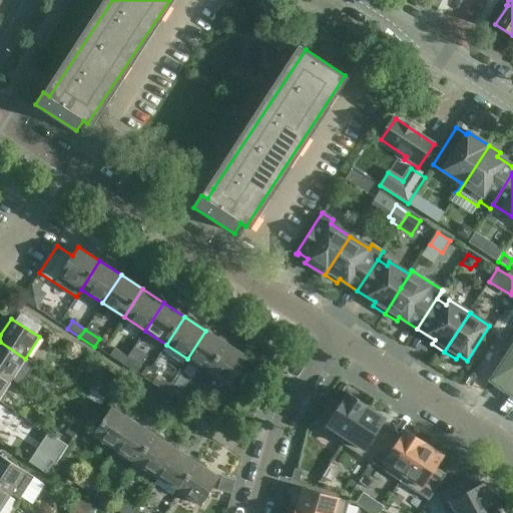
[(227,345),(205,331),(187,359),(209,373),(227,345)]
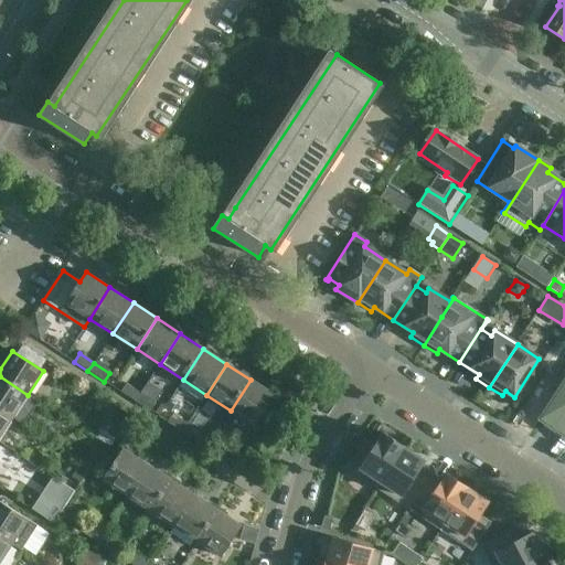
[(564,375),(552,376),(548,382),(556,394),(541,419),(564,436),(564,375)]
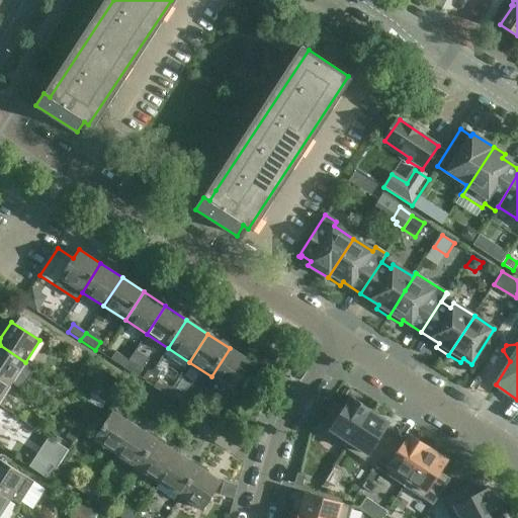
[(0,345),(0,376),(11,383),(20,390),(33,368),(25,362),(0,345)]
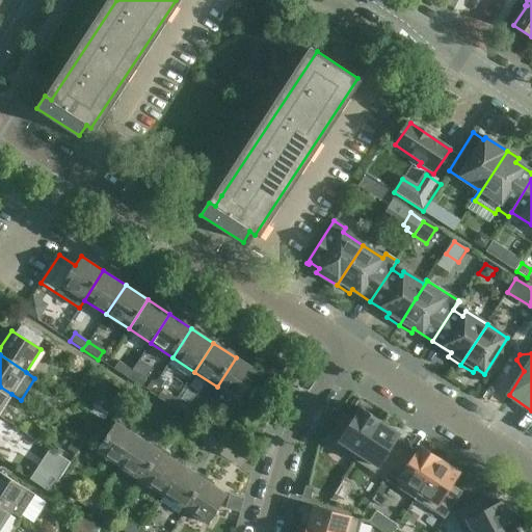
[(236,357),(217,387),(239,400),(258,372),(236,357)]
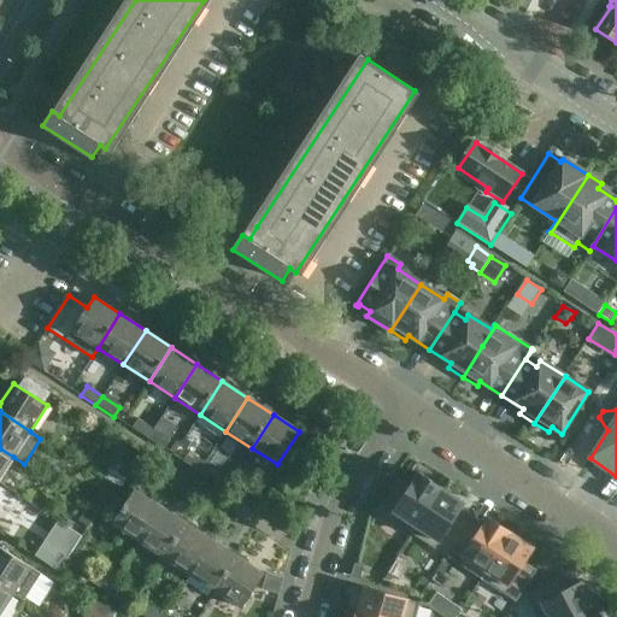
[(137,419),(131,429),(147,440),(153,430),(137,419)]
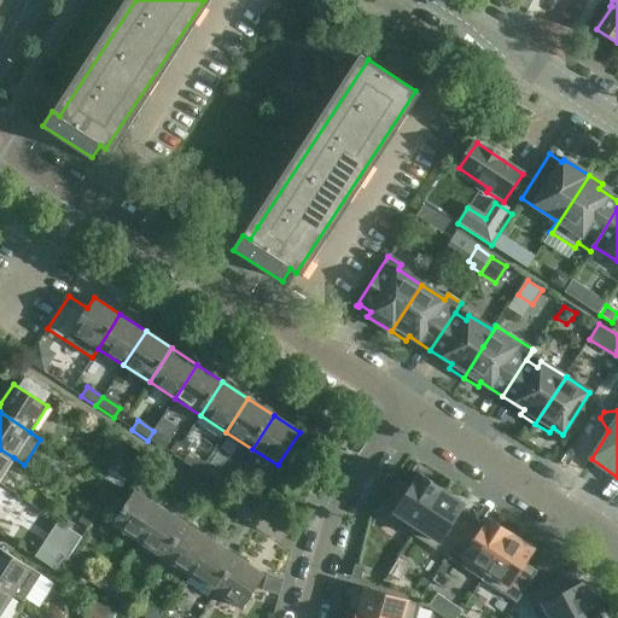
[(163,450),(170,441),(153,431),(147,441),(163,450)]
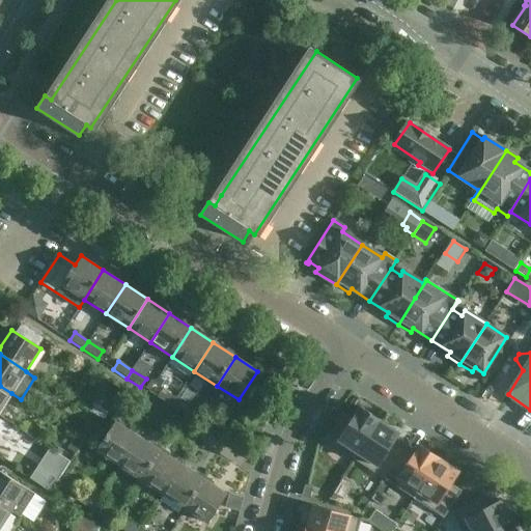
[(100,379),(95,396),(104,399),(109,381),(100,379)]
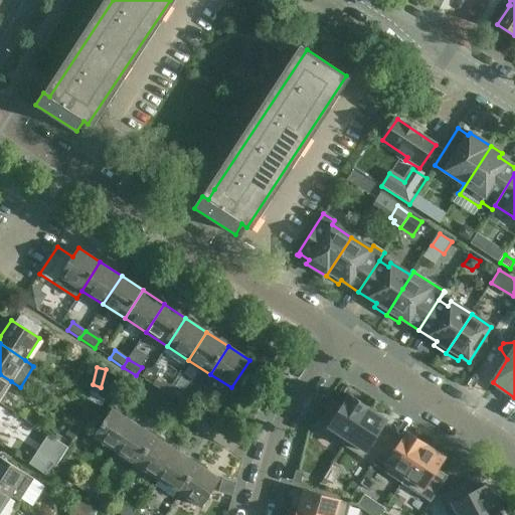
[(0,374),(0,397),(11,381),(0,374)]
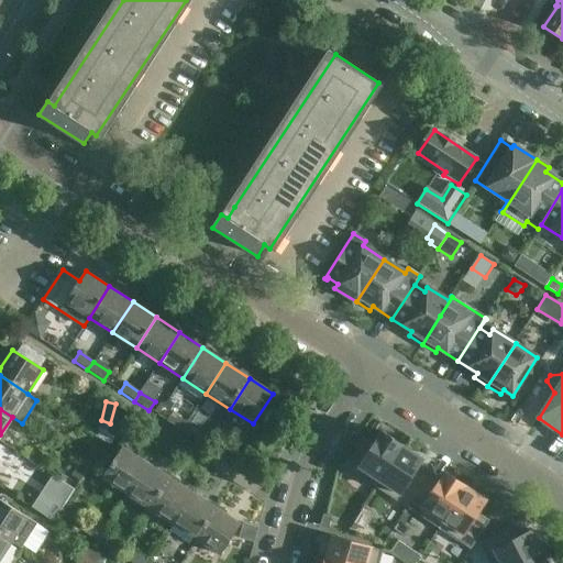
[(172,414),(166,421),(181,431),(187,422),(172,414)]
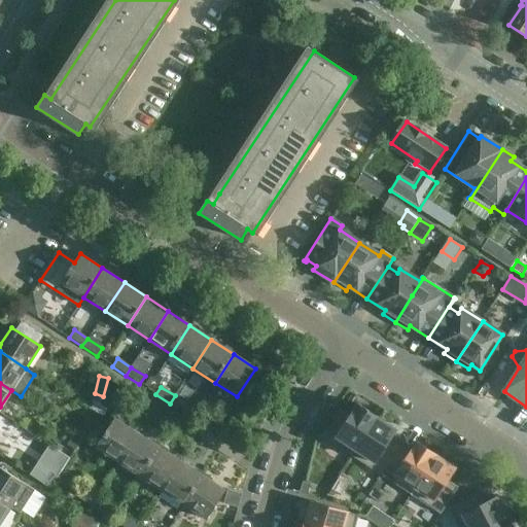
[(184,413),(189,405),(175,395),(170,403),(184,413)]
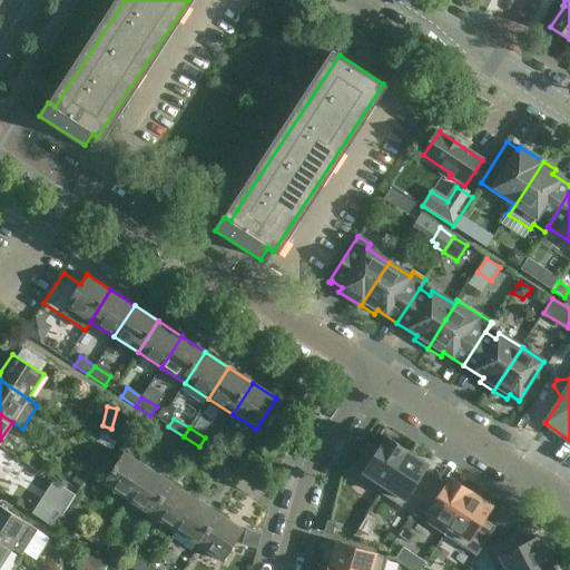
[(366,443),(347,472),(380,494),(408,451),(387,438),(379,451),(366,443)]
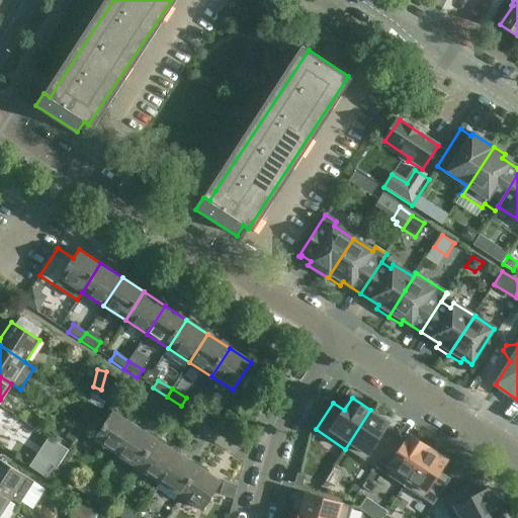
[(370,410),(345,449),(374,467),(392,441),(382,435),(382,434),(390,422),(370,410)]
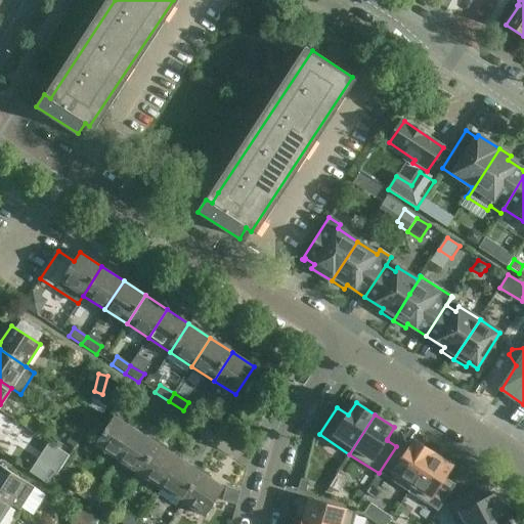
[(92,421),(85,416),(76,430),(83,435),(92,421)]
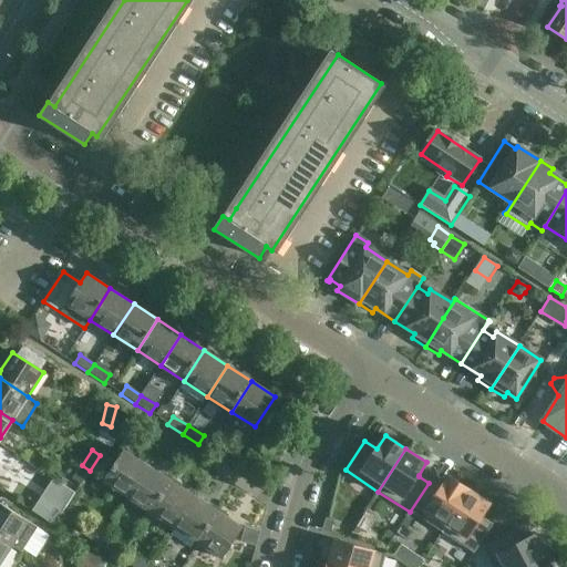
[(226,450),(220,457),(239,468),(244,461),(226,450)]
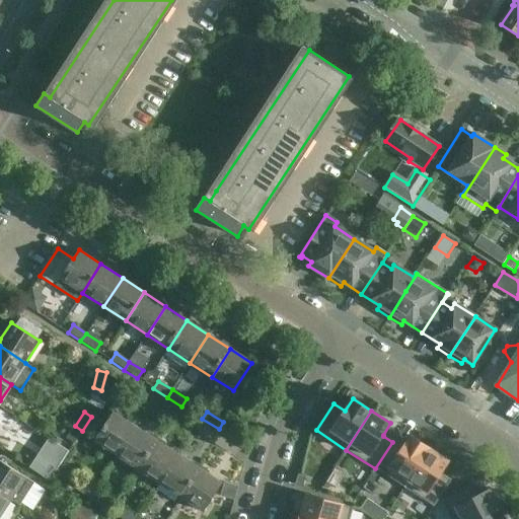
[(117,455),(136,427),(114,413),(95,441),(106,448),(117,455)]
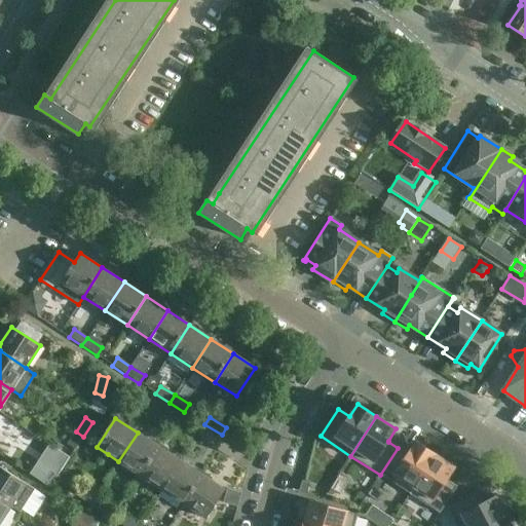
[(67,445),(74,450),(83,437),(76,431),(67,445)]
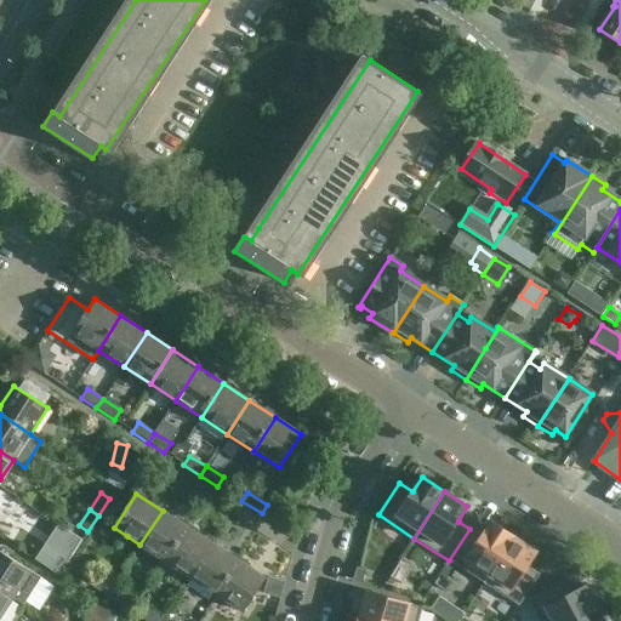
[(188,528),(163,511),(140,545),(165,562),(188,528)]
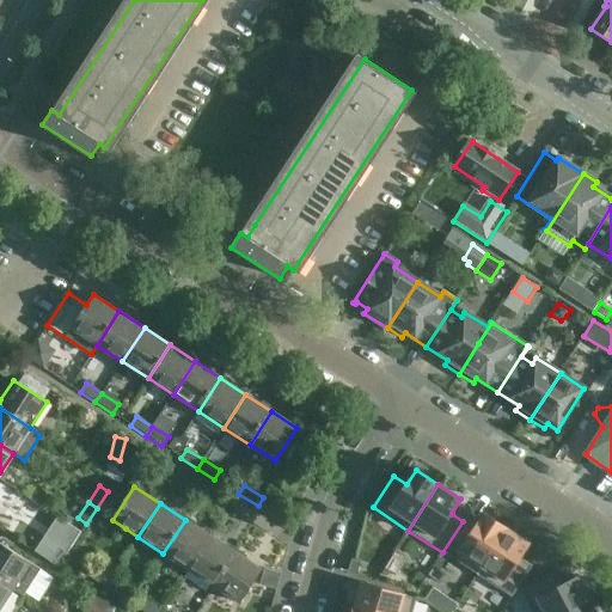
[(463,521),(442,552),(477,575),(507,528),(484,514),(475,528),(463,521)]
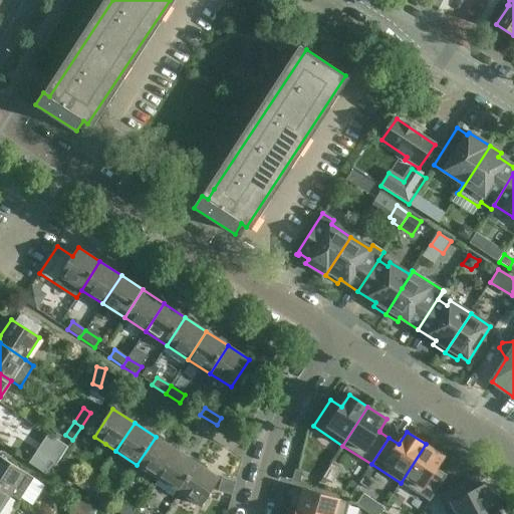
[(137,465),(159,479),(177,451),(156,437),(137,465)]
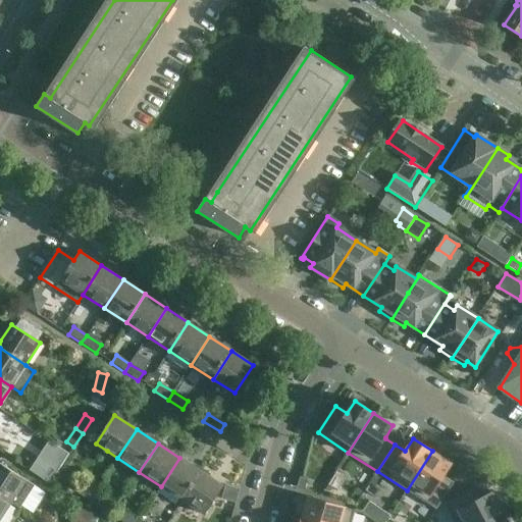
[(432,451),(407,490),(436,510),(454,483),(444,476),(452,464),(432,451)]
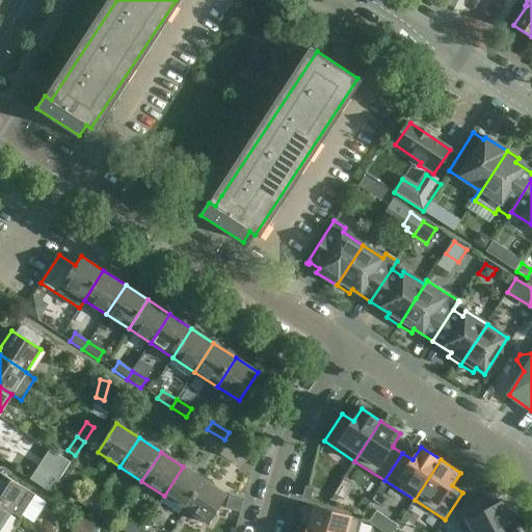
[(205,481),(183,467),(164,496),(186,510),(205,481)]
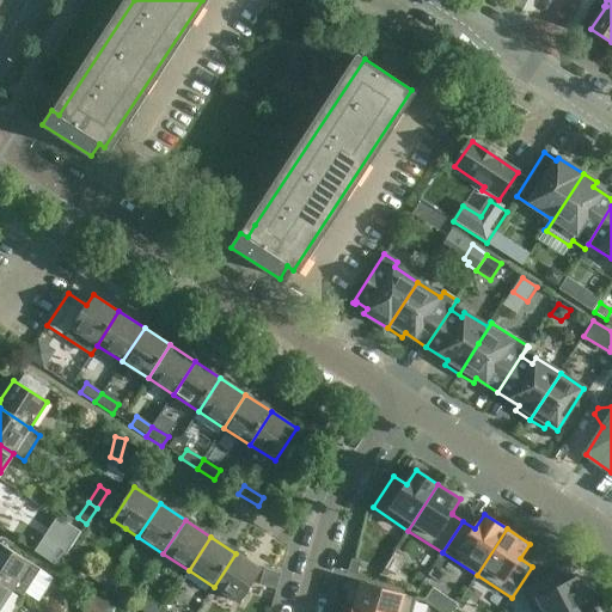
[(0,581),(13,591),(23,597),(40,569),(0,543),(0,581)]
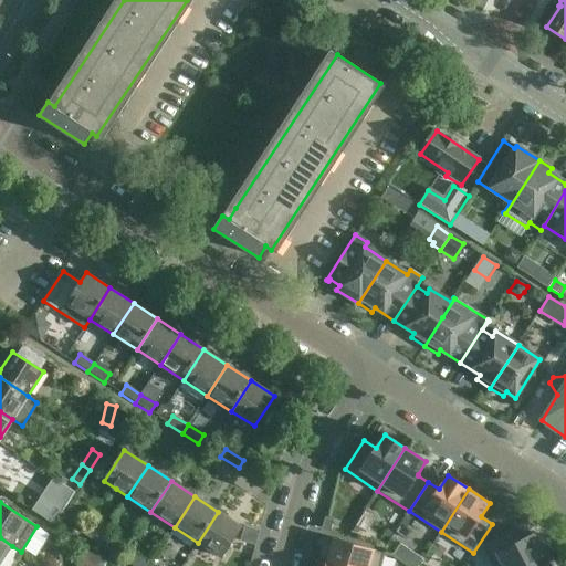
[(218,512),(198,543),(221,558),(241,527),(218,512)]
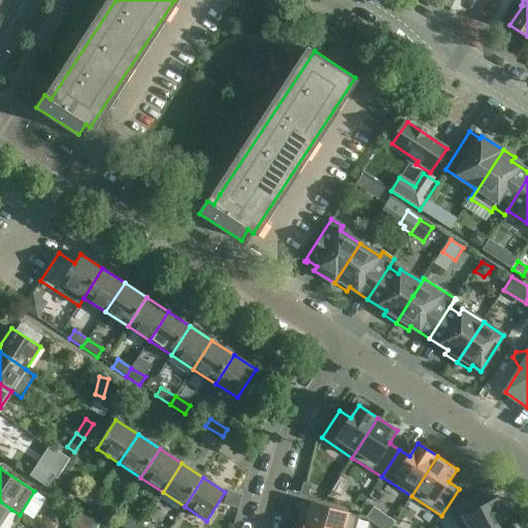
[(300,494),(300,495),(307,497),(307,496),(311,485),(303,483),(300,494)]
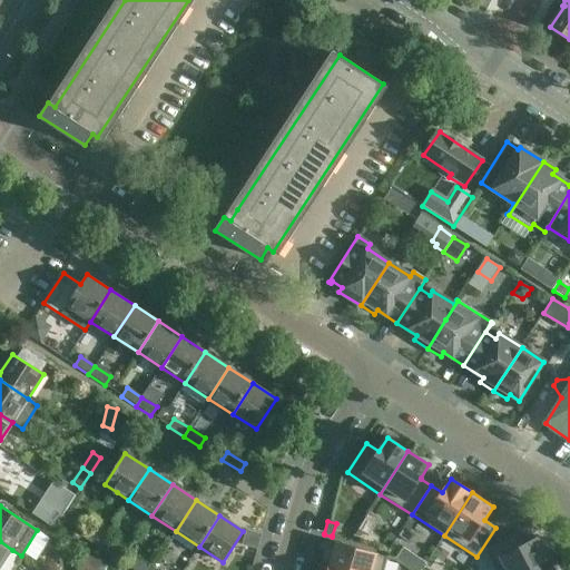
[(88,529),(82,538),(97,547),(102,539),(88,529)]
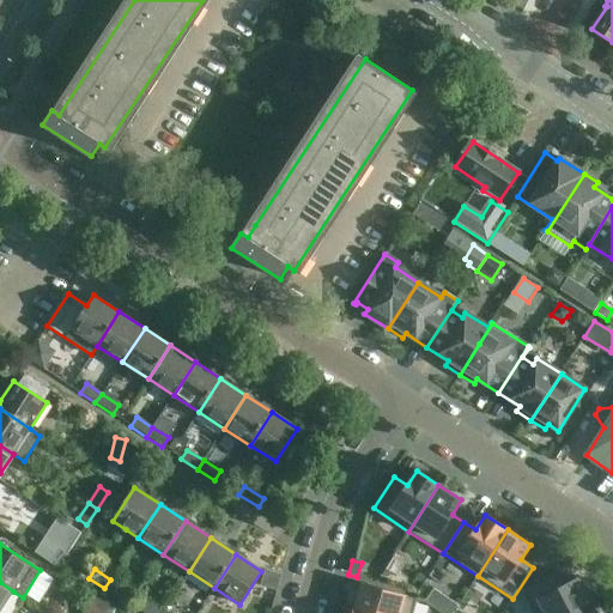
[(556,574),(523,590),(534,612),(570,612),(592,602),(578,578),(563,587),(556,574)]
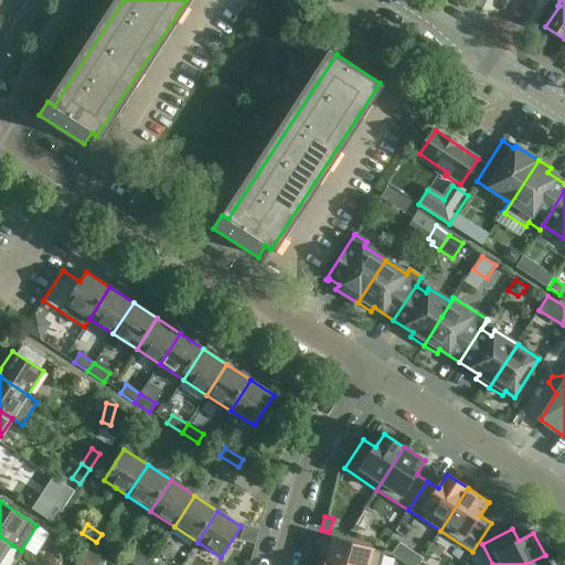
[(247,531),(244,541),(253,544),(256,534),(247,531)]
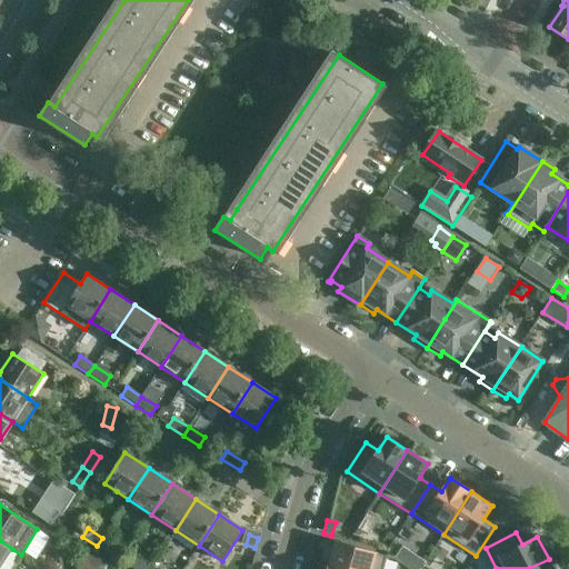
[(112,556),(118,548),(102,538),(97,546),(112,556)]
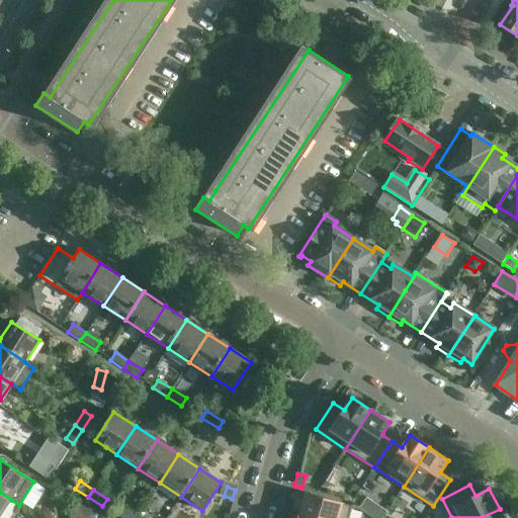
[(0,517),(11,500),(0,492),(0,517)]
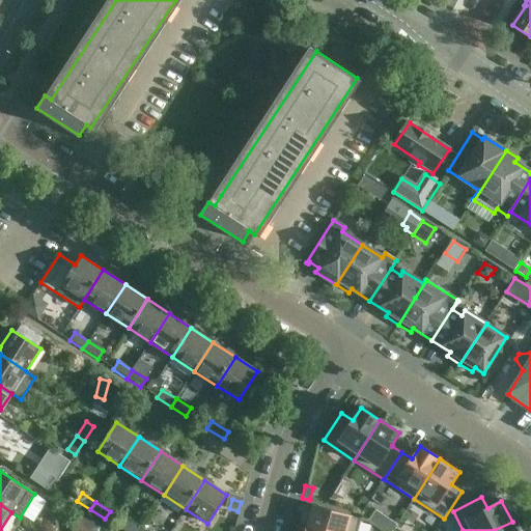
[(312,506),(306,529),(314,530),(357,530),(361,520),(312,506)]
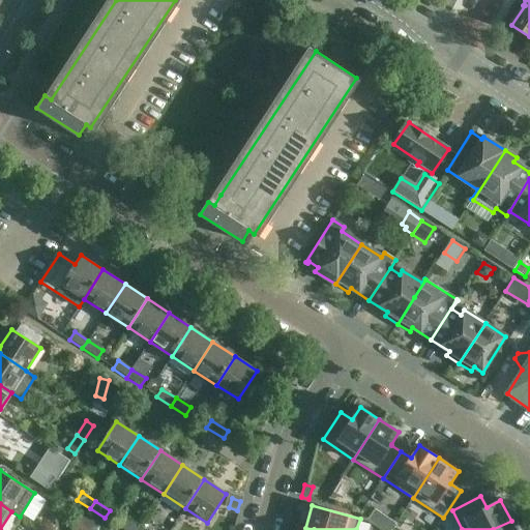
[(76,516),(70,529),(91,529),(94,521),(76,516)]
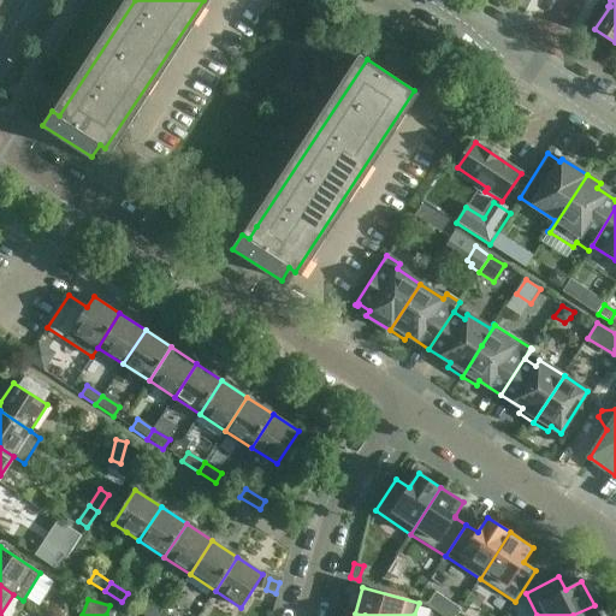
[(146,604),(140,614),(143,615),(161,615),(163,615),(146,604)]
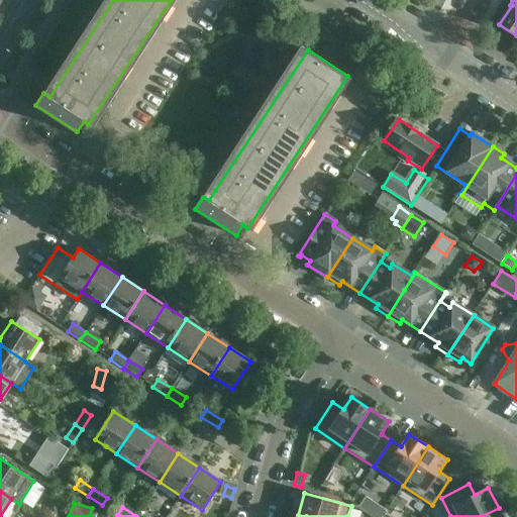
[(503,516),(499,508),(481,516),(503,516)]
